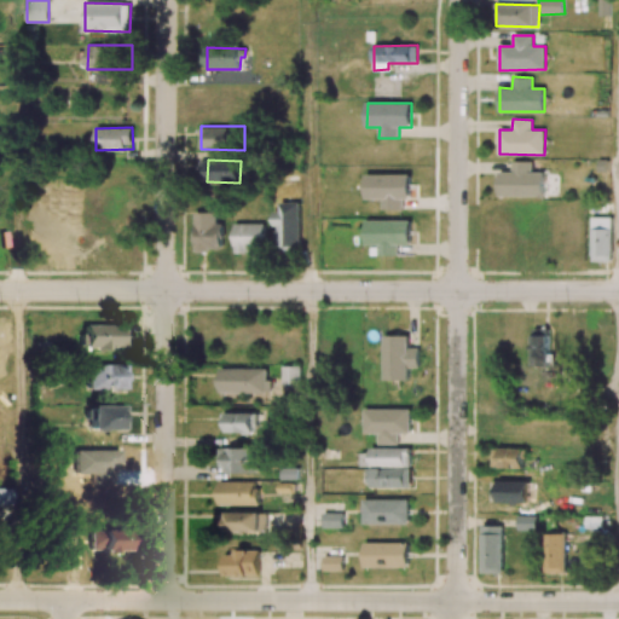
[(499,196),(544,196),(544,172),(532,172),(532,161),(512,161),(512,172),(499,172),(499,196)]
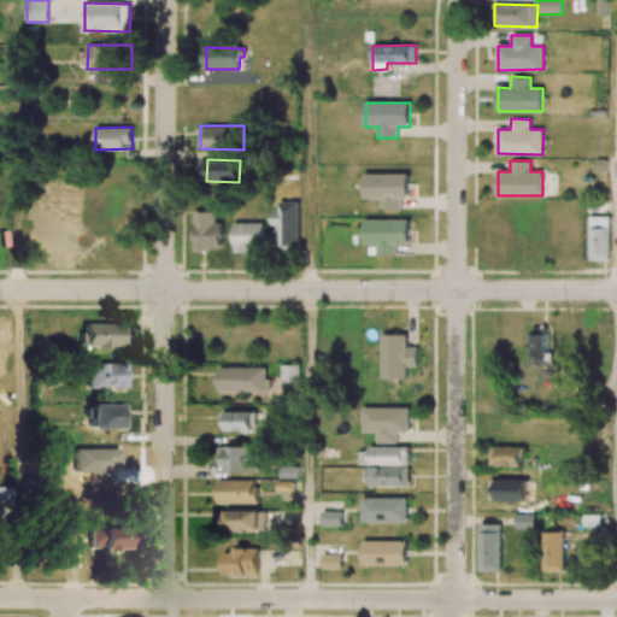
[(410,175),(365,174),(365,198),(382,198),(382,209),(403,209),(403,198),(409,198),(410,175)]
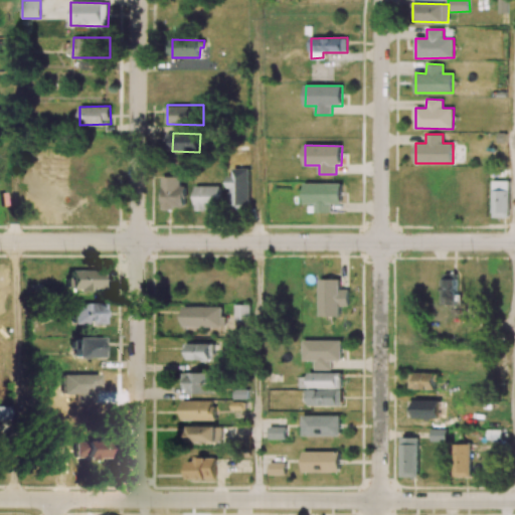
[(249,169),(229,168),(229,205),(249,205),(249,169)]
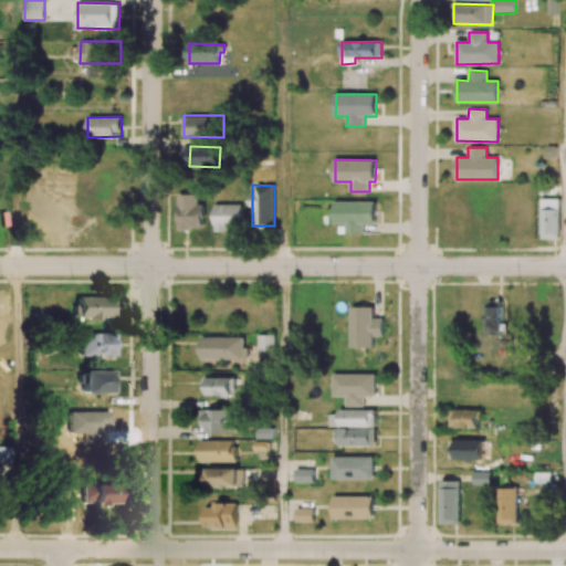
[(179,229),(205,229),(205,203),(199,203),(199,194),(178,194),(179,229)]
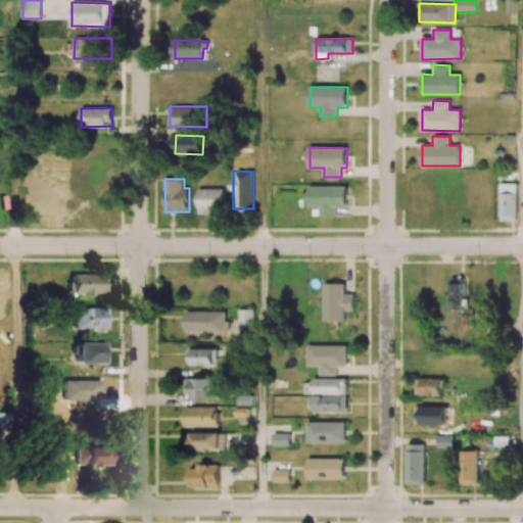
[(501,221),(518,221),(517,183),(500,184),(501,221)]
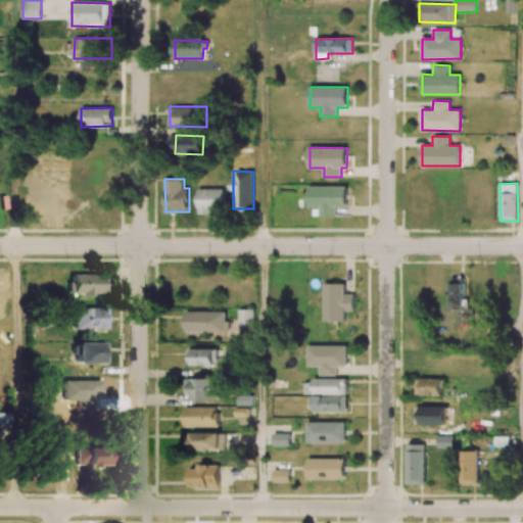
[(346,186),(310,186),(310,206),(320,206),(320,216),(336,216),(336,206),(347,206),(346,186)]
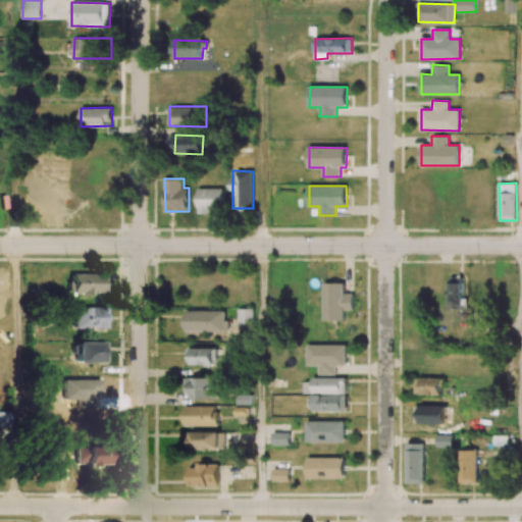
[(198,213),(222,213),(222,189),(198,189),(198,213)]
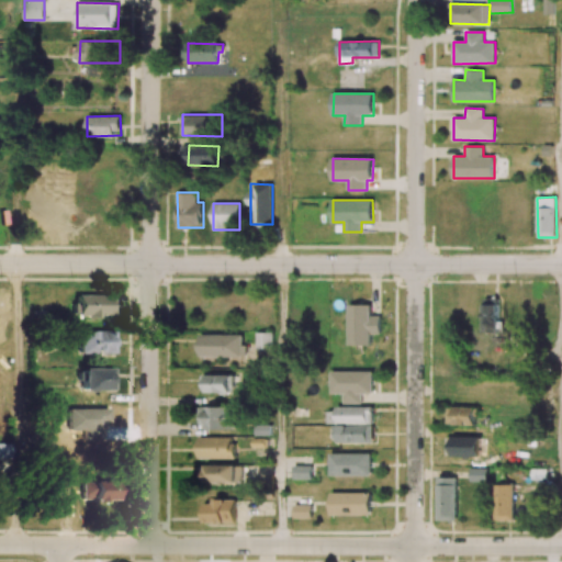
[(113,316),(113,295),(76,296),(76,316),(113,316)]
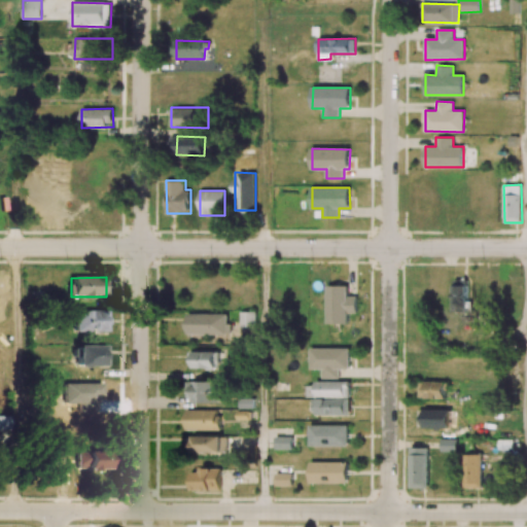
[(454,312),(468,312),(468,279),(454,279),(454,312)]
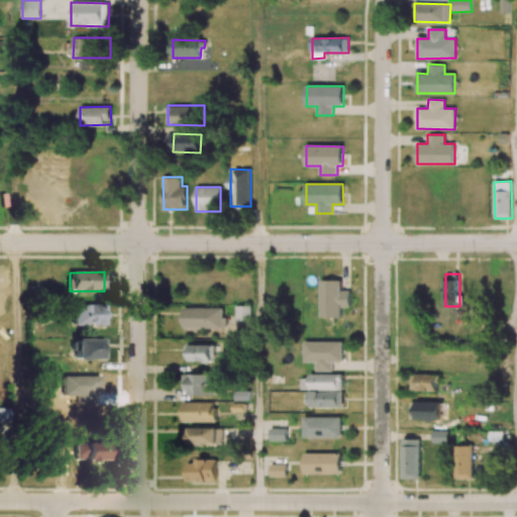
[(341,317),(341,307),(350,307),(349,291),(341,291),(340,280),(320,280),(321,317),(341,317)]
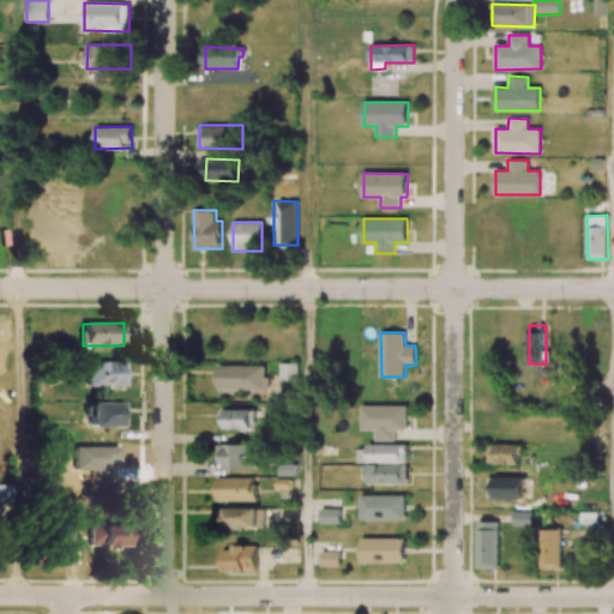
[(85,386),(124,387),(124,362),(86,361),(85,386)]
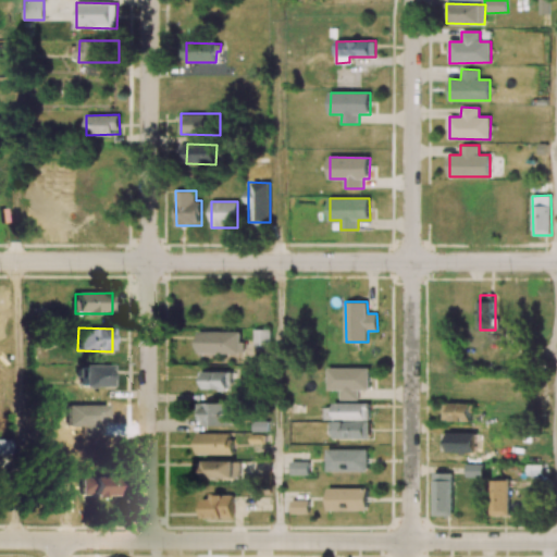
[(270,329),(254,330),(255,346),(271,346),(270,329)]
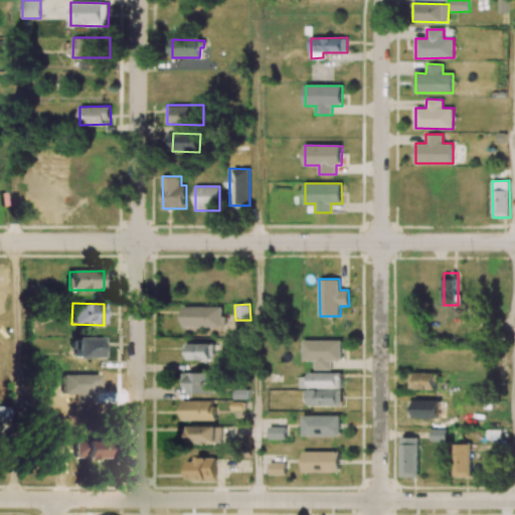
[(182,326),(222,327),(223,307),(183,306),(182,326)]
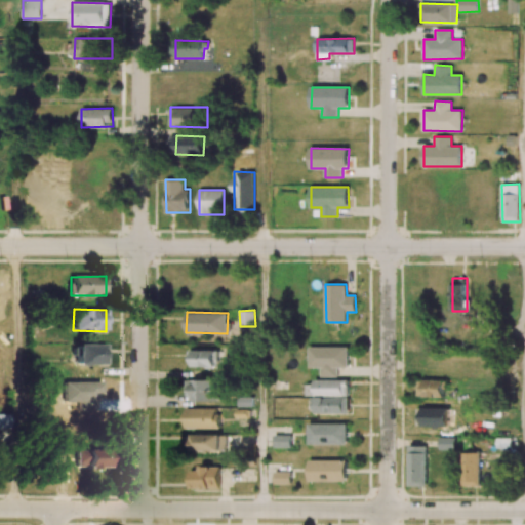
[(105,345),(75,345),(75,365),(106,365),(105,345)]
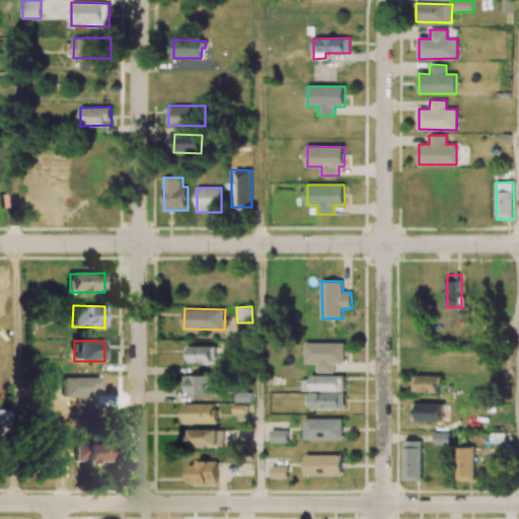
[(345,343),(306,343),(306,364),(317,364),(317,373),(335,373),(335,363),(345,363),(345,343)]
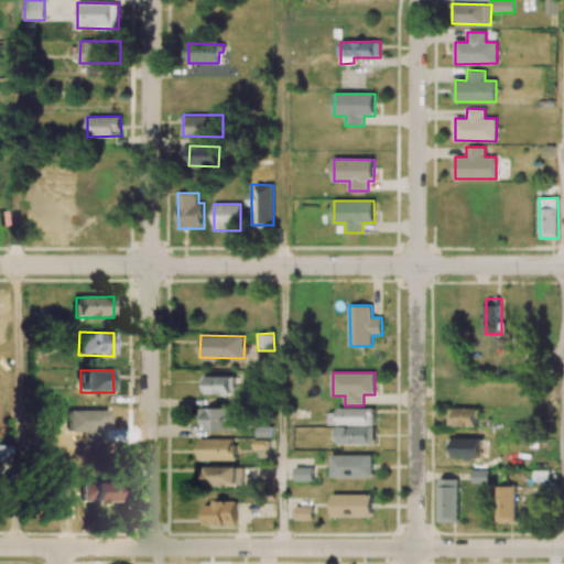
[(206,394),(234,394),(234,376),(207,376),(206,394)]
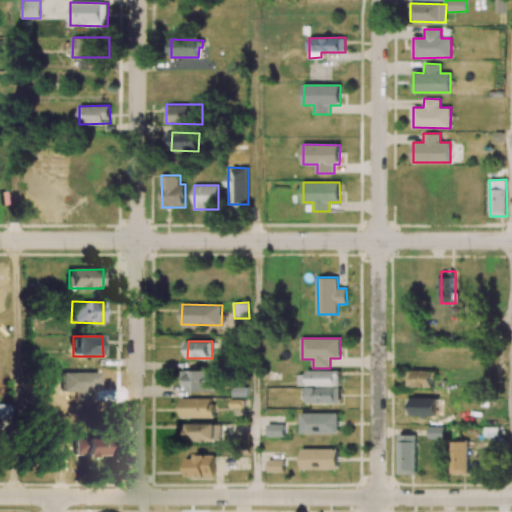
[(181,370),(181,390),(217,390),(216,370),(181,370)]
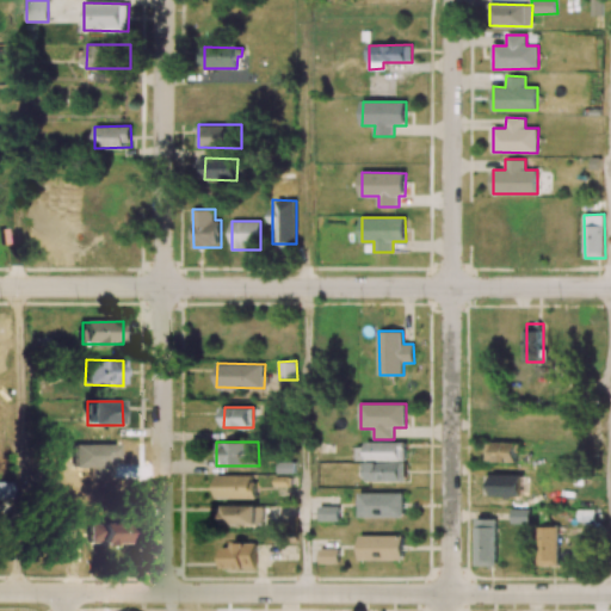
[(366,461),(406,462),(406,442),(366,442),(366,461)]
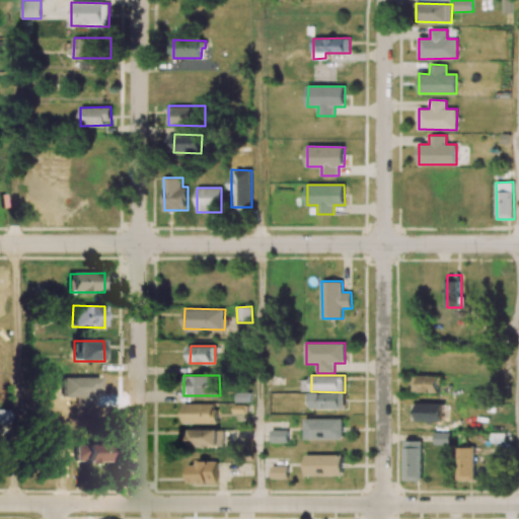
[(439,376),(414,376),(413,391),(439,392),(439,376)]
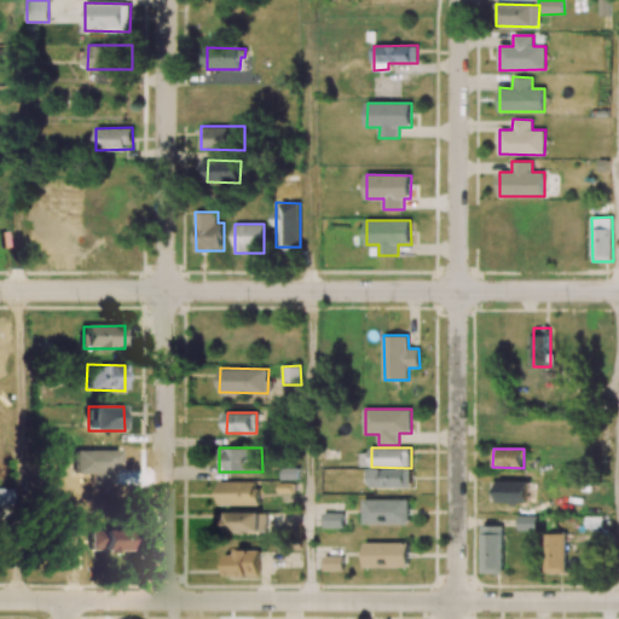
[(412,469),(368,468),(368,479),(371,479),(371,487),(411,487),(412,469)]
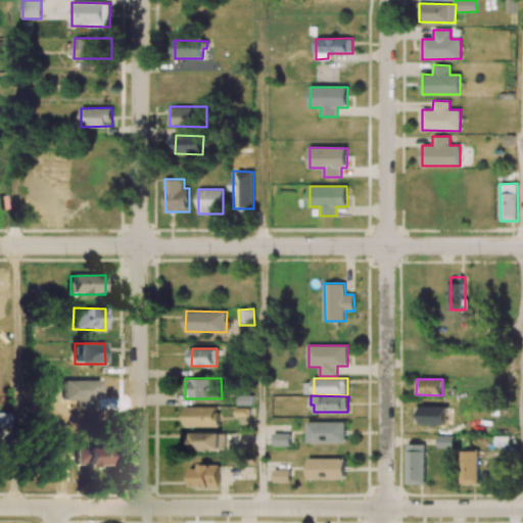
[(185,426),(218,427),(218,407),(185,407),(185,426)]
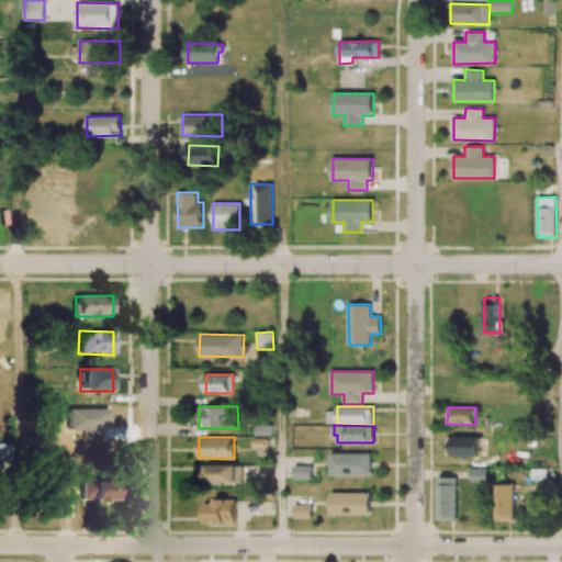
[(481,457),(481,437),(451,437),(451,457),(481,457)]
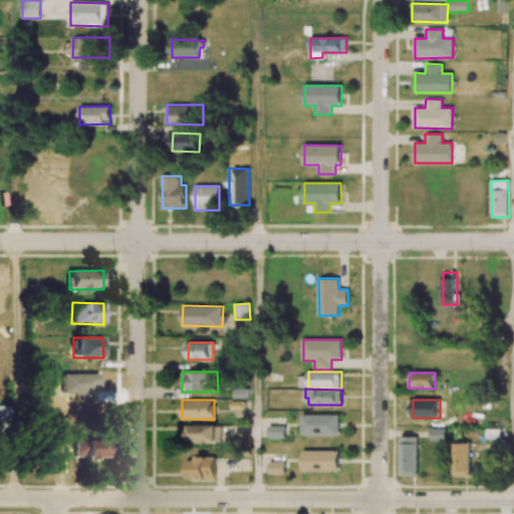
[(9,406),(0,406),(0,420),(8,420),(9,406)]
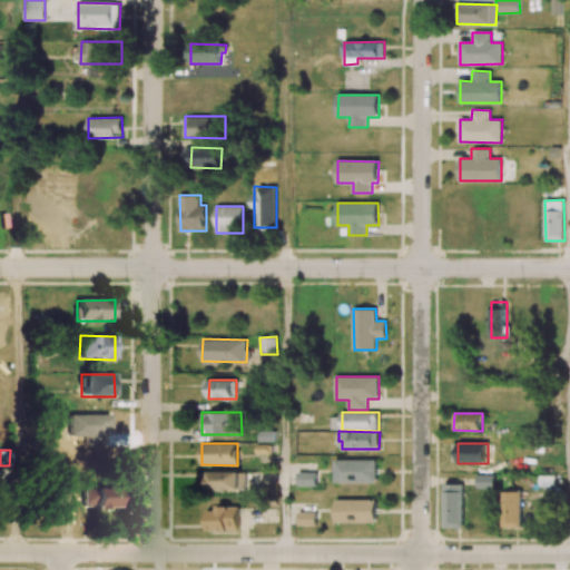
[(335,482),(377,482),(376,459),(335,460),(335,482)]
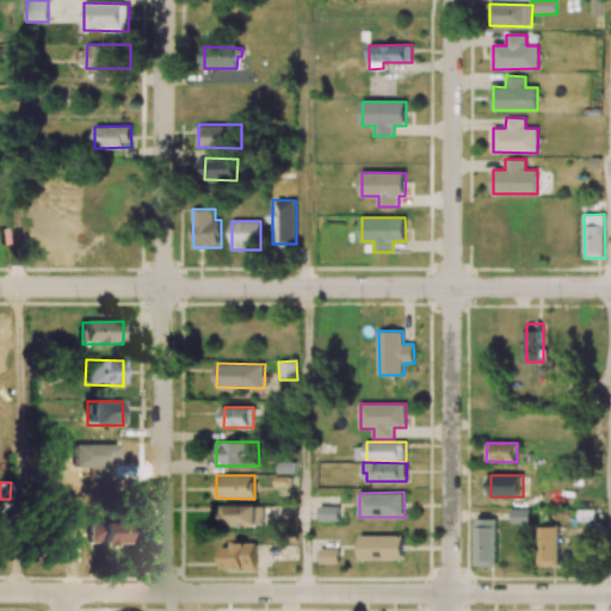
[(223,524),(263,525),(263,506),(224,505),(223,524)]
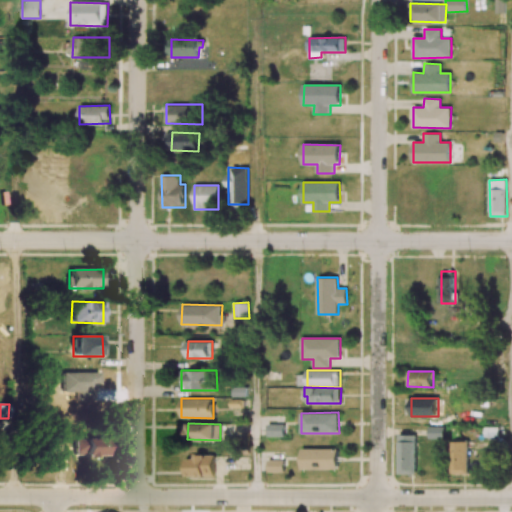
[(267,436),(284,436),(284,424),(267,424),(267,436)]
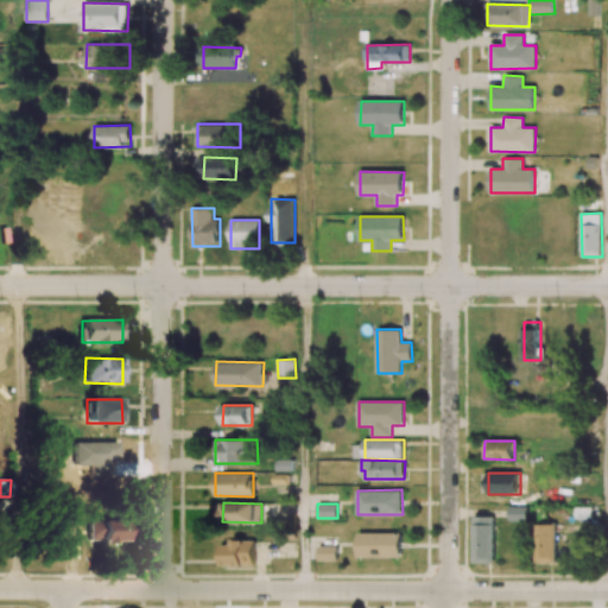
[(508,520),(527,521),(527,507),(510,506),(508,520)]
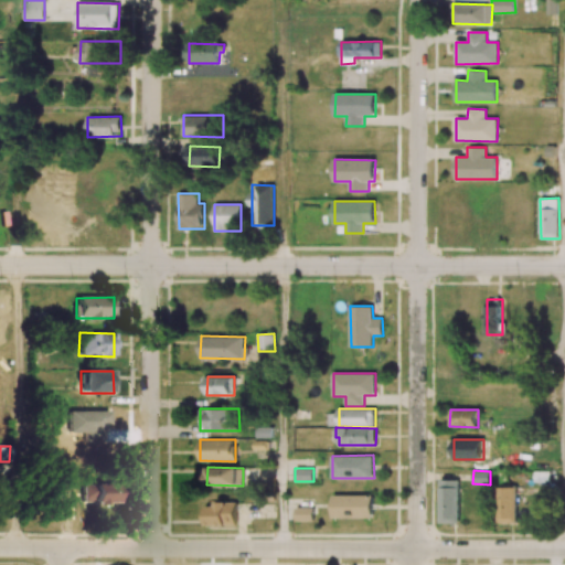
[(459,479),(439,480),(440,523),(459,523),(459,479)]
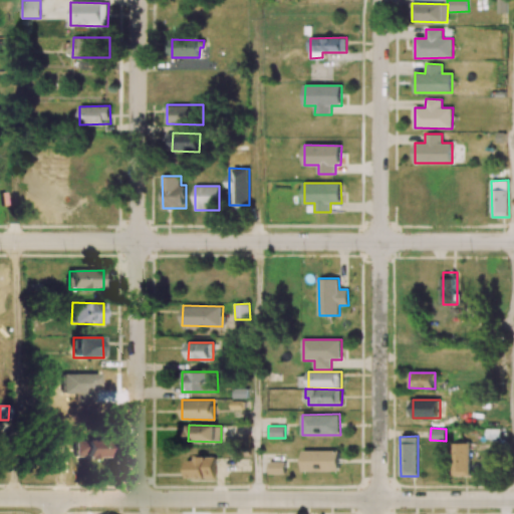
[(73,457),(103,458),(104,440),(73,439),(73,457)]
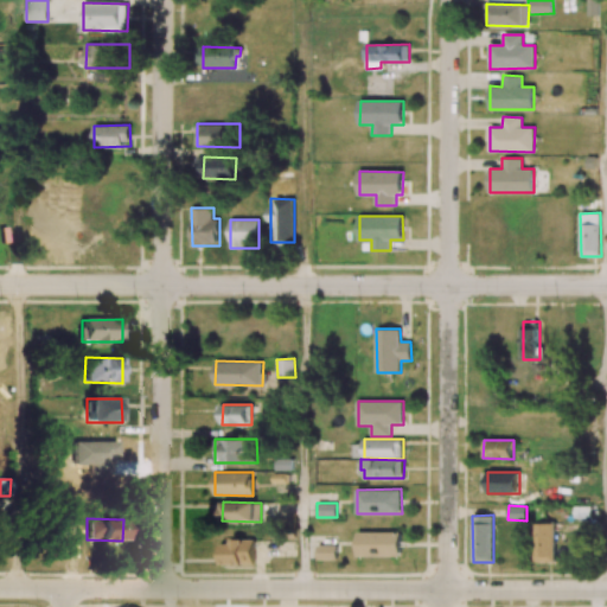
[(554,523),(535,523),(535,557),(555,557),(554,523)]
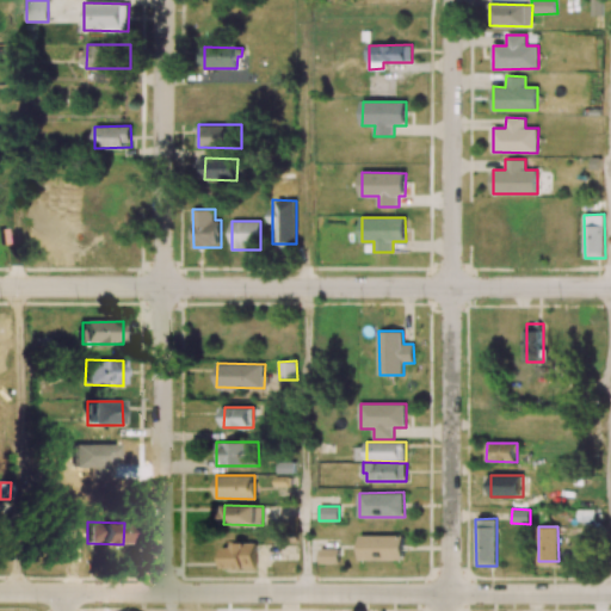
[(403,560),(403,536),(359,536),(359,560),(403,560)]
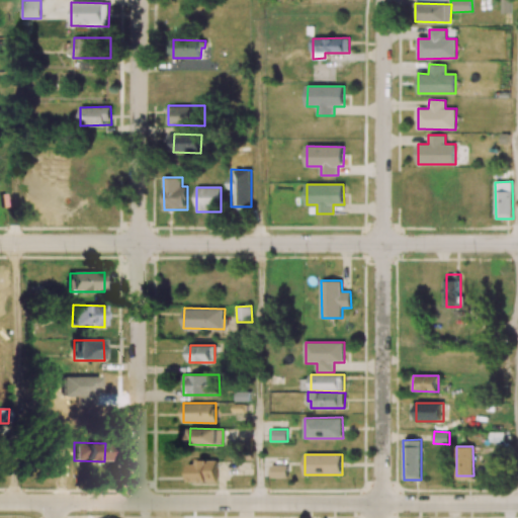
[(218,482),(218,461),(190,460),(189,481),(218,482)]
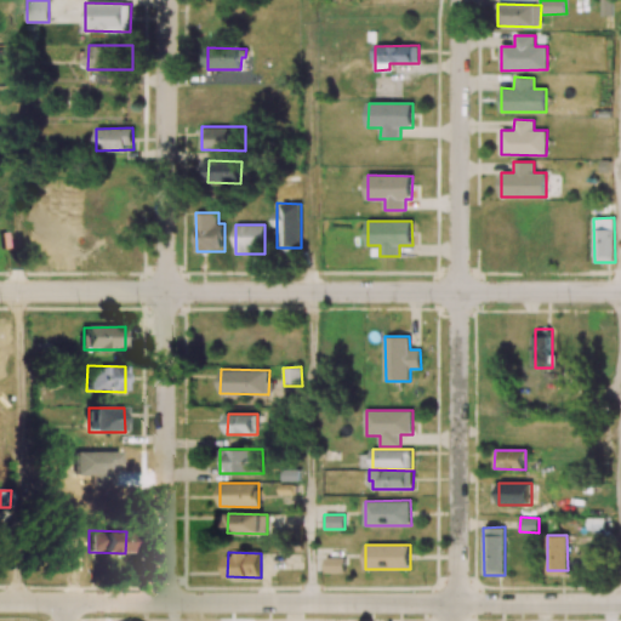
[(345,558),(324,558),(324,571),(345,573),(345,558)]
